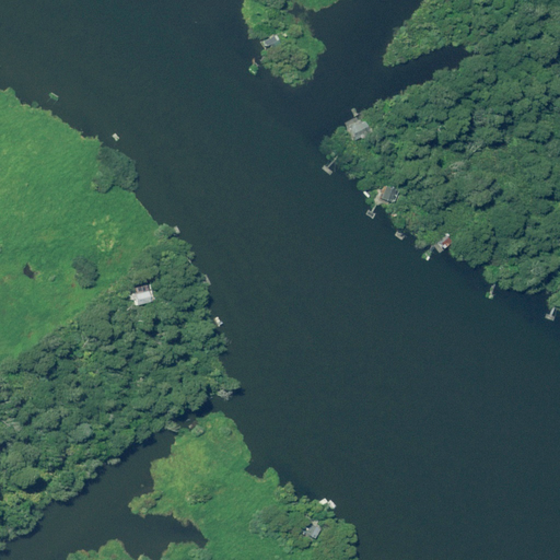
[(271,48),(279,43),(273,34),(261,42),(265,46),(268,44),(271,48)]
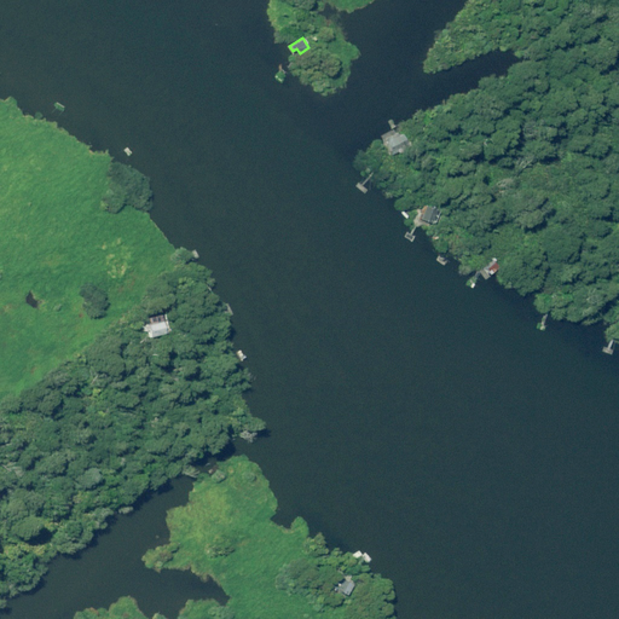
[(399,154),(412,146),(409,140),(406,142),(403,134),(400,137),(395,129),(382,138),(392,155),(398,151),(399,154)]
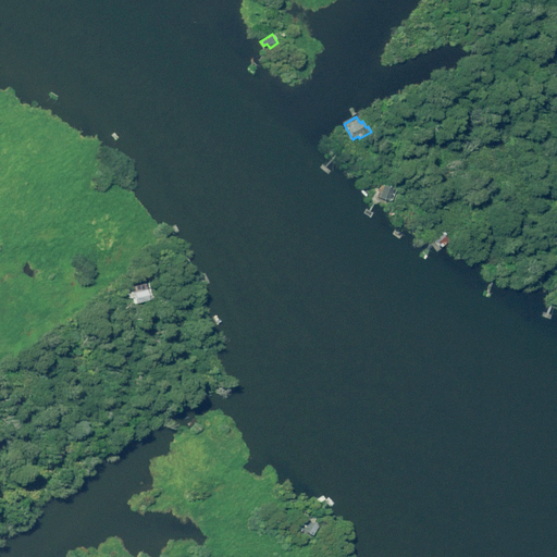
[(393,189),(382,185),(378,198),(388,202),(393,189)]
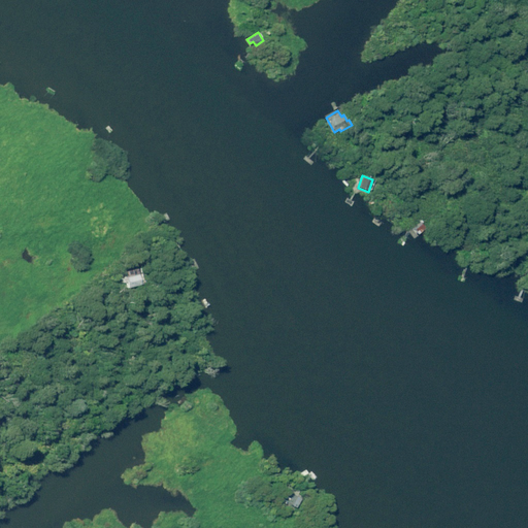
[(420,223),(413,229),(419,235),(425,229),(420,223)]
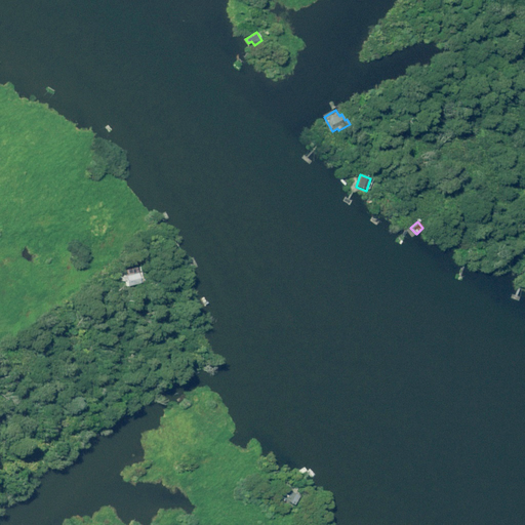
[(139,273),(121,277),(123,283),(127,282),(128,286),(142,283),(139,273)]
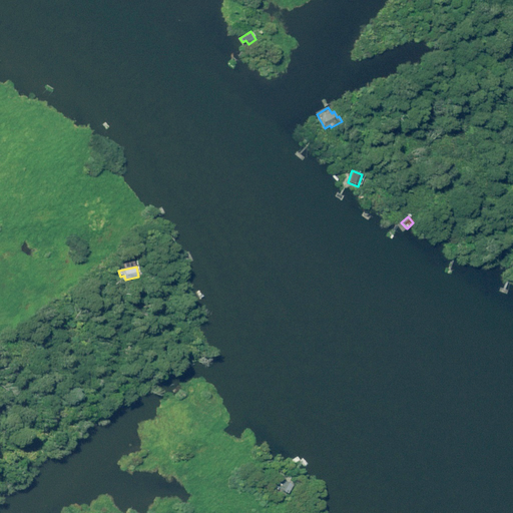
[(293,484),(280,478),(275,487),(288,494),(293,484)]
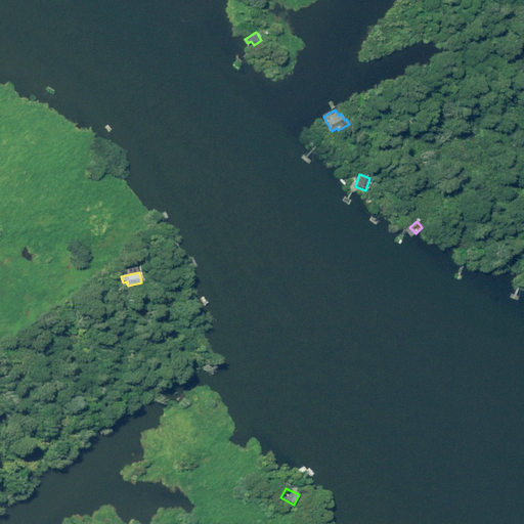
All buildings are outlined.
